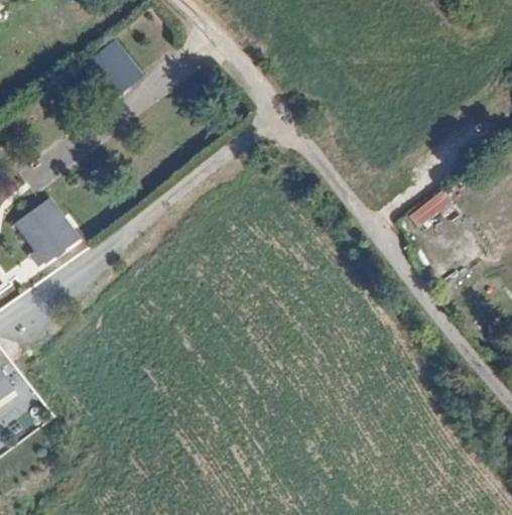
[(113,40),(87,62),(117,97),(142,74),(113,40)]
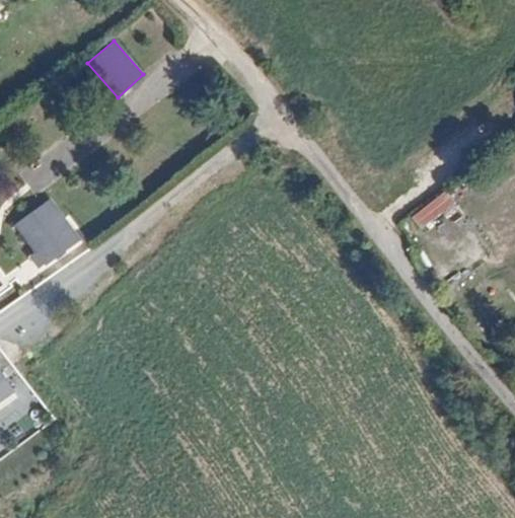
[(409,215),(418,229),(456,204),(446,190),(409,215)]
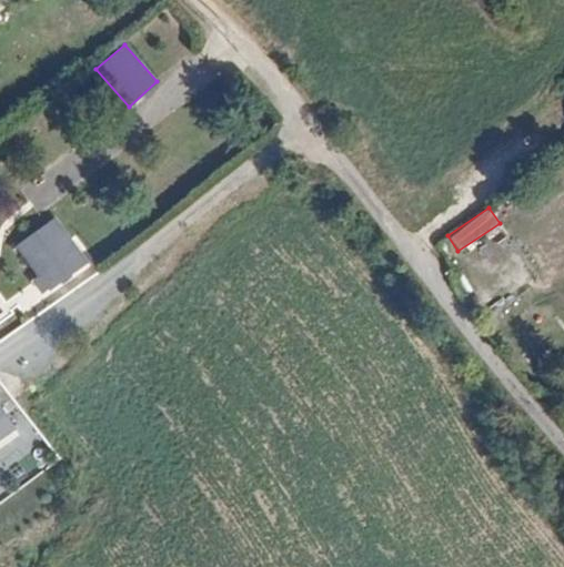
[(47,213),(28,228),(56,264),(76,249),(47,213)]
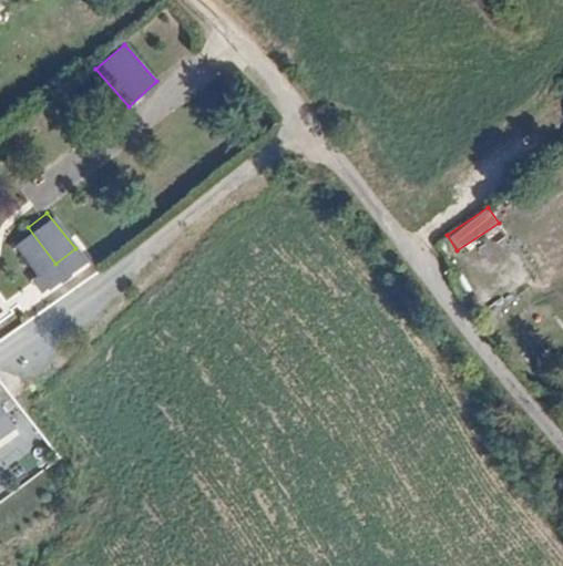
[(28,227),(11,239),(41,278),(49,288),(51,290),(67,278),(64,275),(55,264),(28,227)]
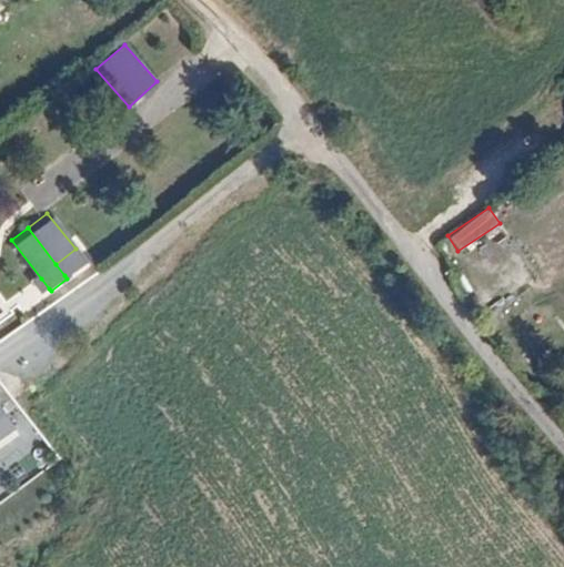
[(41,279),(33,284),(42,294),(49,289),(41,279)]
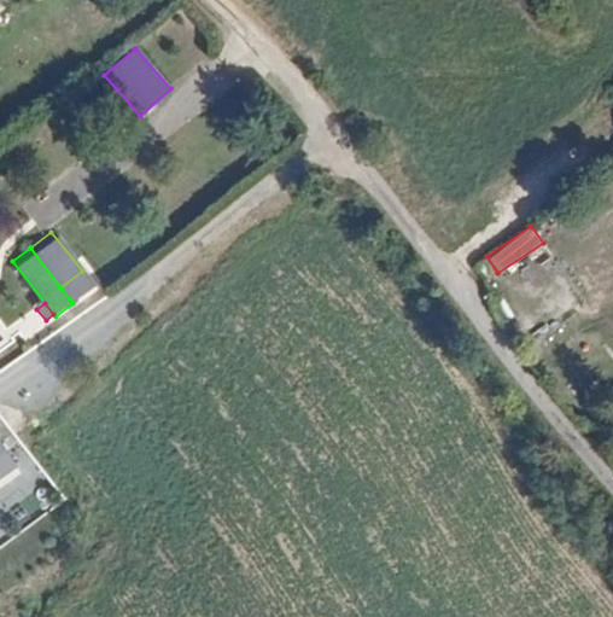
All buildings are outlined.
